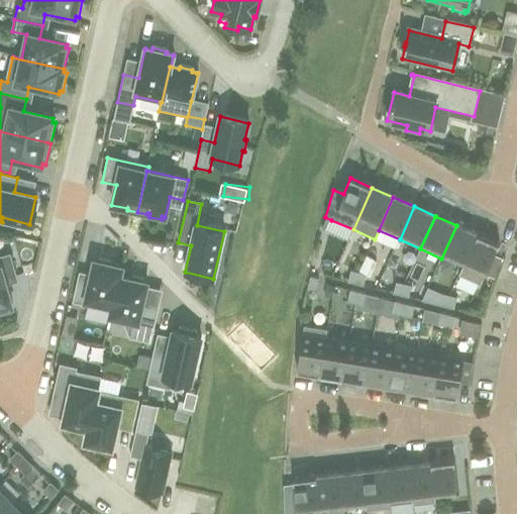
[(462,268),(478,234),(456,225),(441,259),(462,268)]
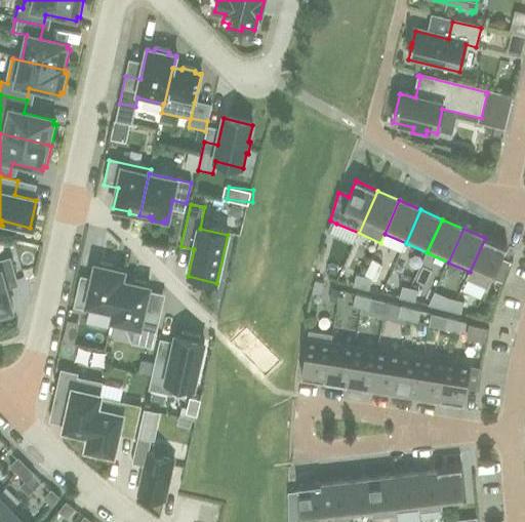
[(487,290),(507,248),(485,238),(470,272),(466,281),(487,290)]
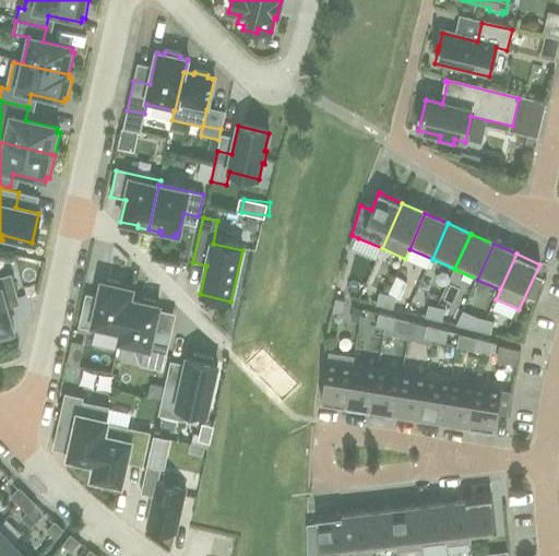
[(11,275),(0,279),(0,339),(10,336),(9,333),(13,332),(4,304),(19,299),(11,275)]
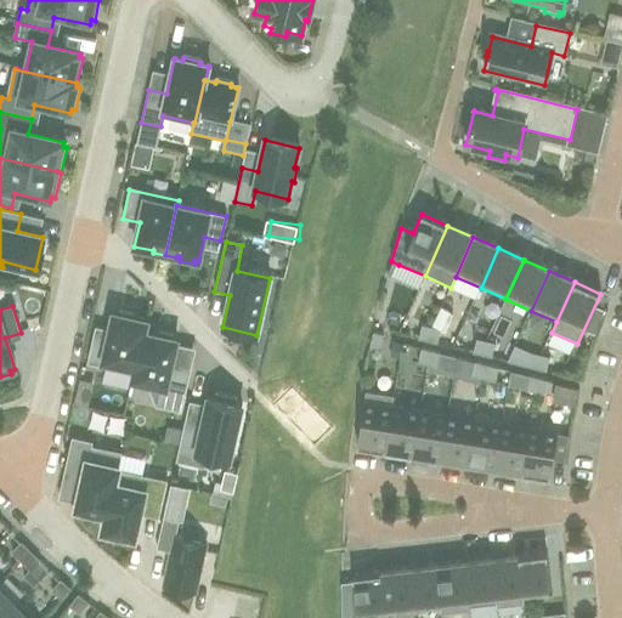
[(599,324),(604,313),(593,309),(588,319),(599,324)]
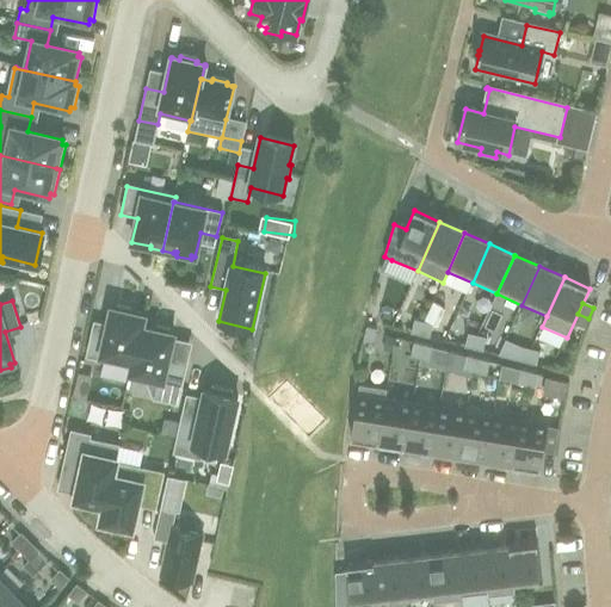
[(141,327),(142,328),(144,316),(129,313),(130,310),(116,308),(116,310),(111,309),(107,326),(93,322),(85,358),(130,369),(131,369),(141,327)]
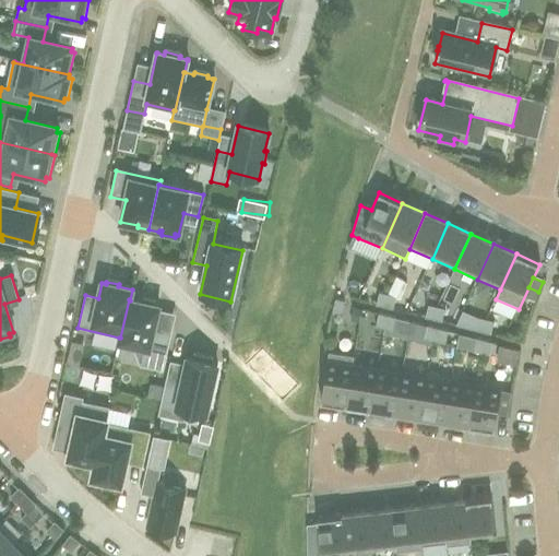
[(377,306),(385,308),(388,296),(380,294),(377,306)]
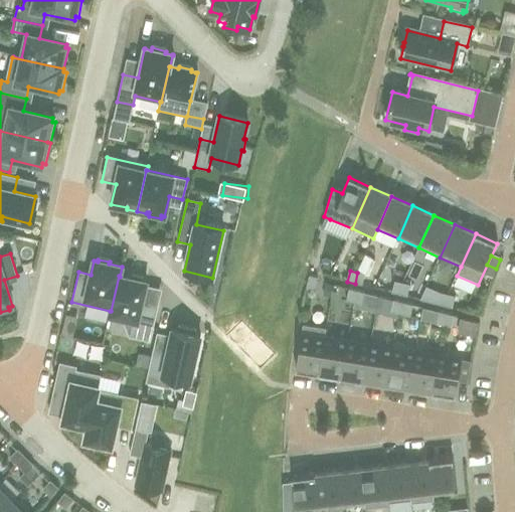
[(362,286),(365,275),(357,273),(355,284),(362,286)]
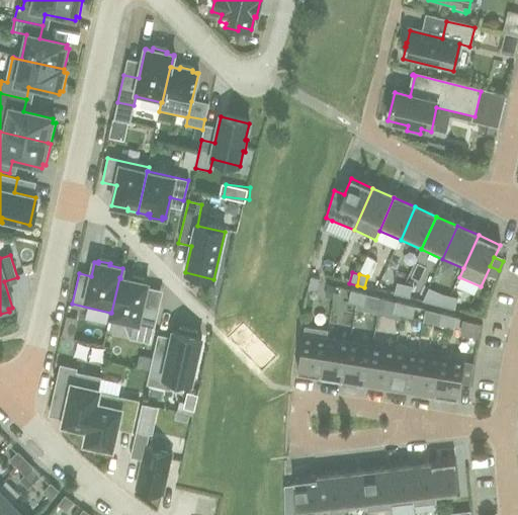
[(144,283),(144,281),(132,278),(132,280),(120,278),(119,277),(111,313),(110,313),(108,322),(154,332),(160,305),(144,301),(147,284),(144,283)]
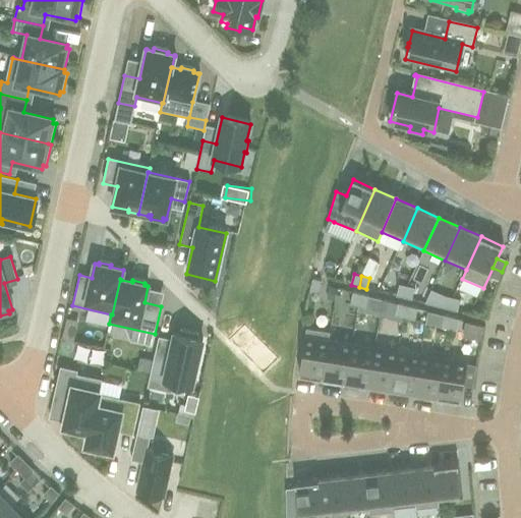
[(152,281),(147,294),(160,298),(165,285),(152,281)]
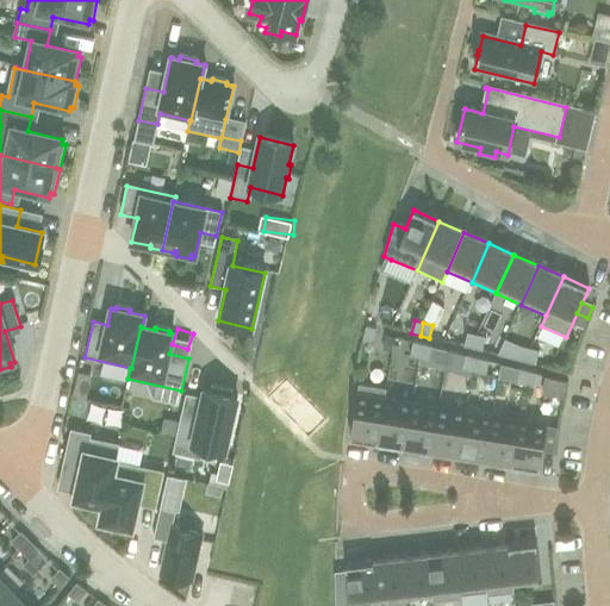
[(362,342),(372,344),(375,331),(366,329),(362,342)]
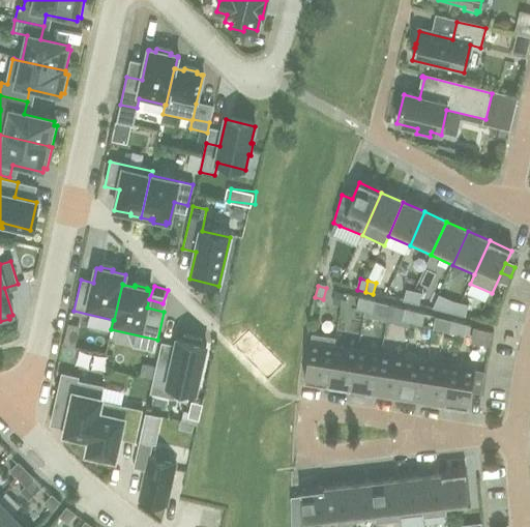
[(404,302),(411,304),(414,292),(407,290),(404,302)]
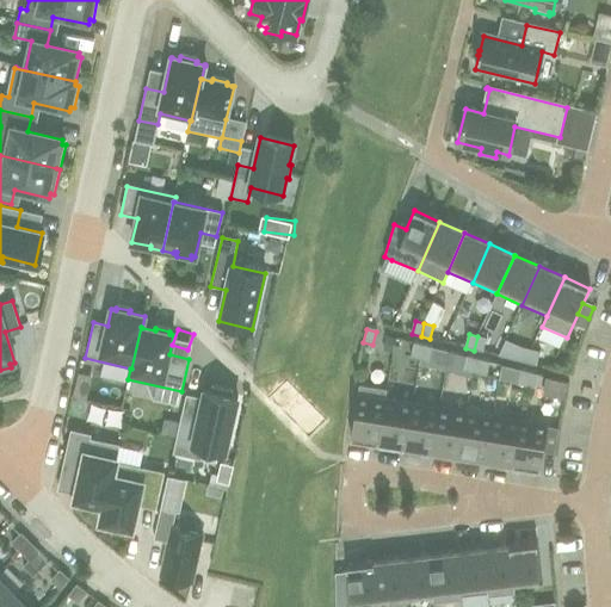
[(483,353),(487,339),(477,336),(474,351),(483,353)]
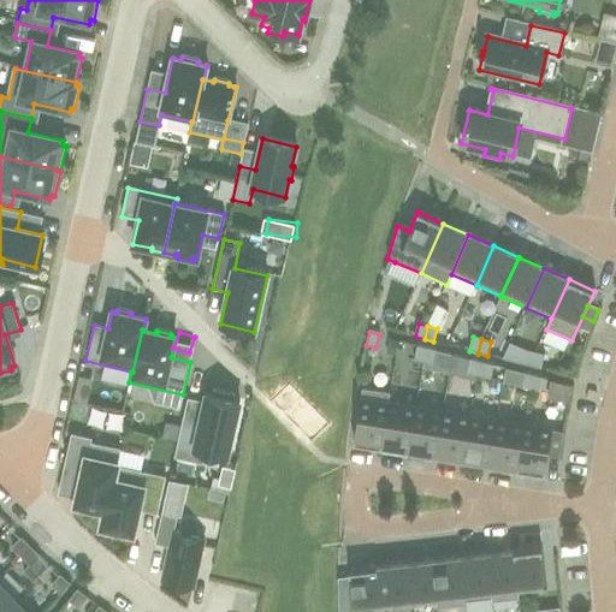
[(414,362),(422,364),(426,350),(418,348),(414,362)]
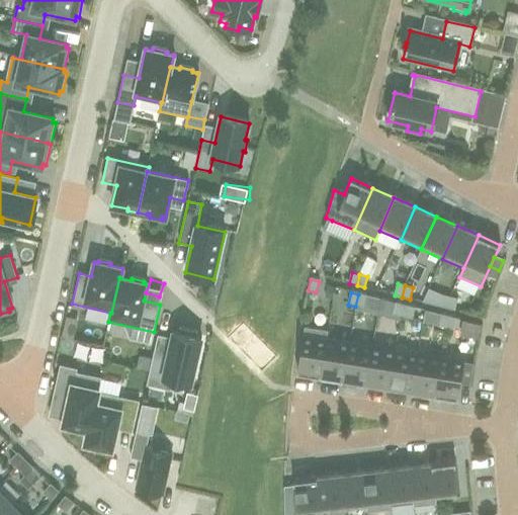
[(363,309),(366,296),(358,294),(355,307),(363,309)]
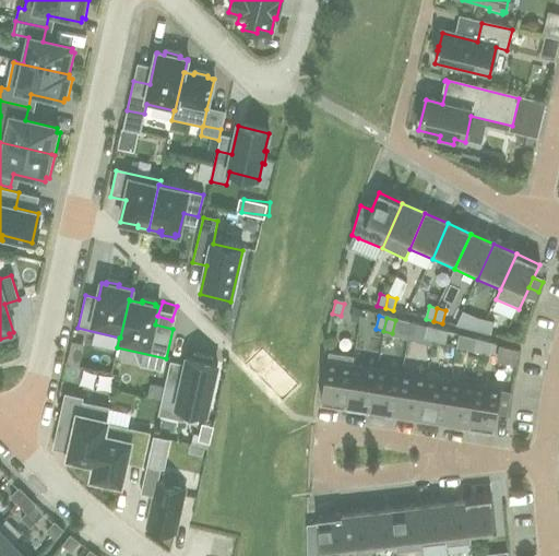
[(474,331),(483,333),(486,321),(477,319),(474,331)]
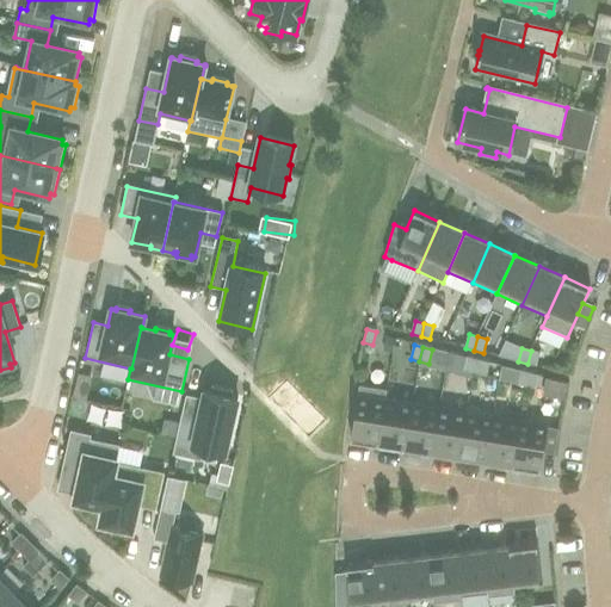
[(537,366),(541,353),(531,351),(528,364),(537,366)]
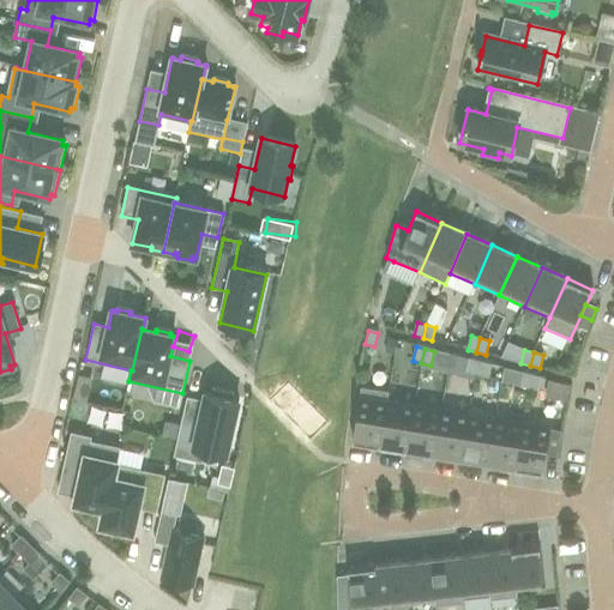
[(465,374),(475,376),(479,362),(469,360),(465,374)]
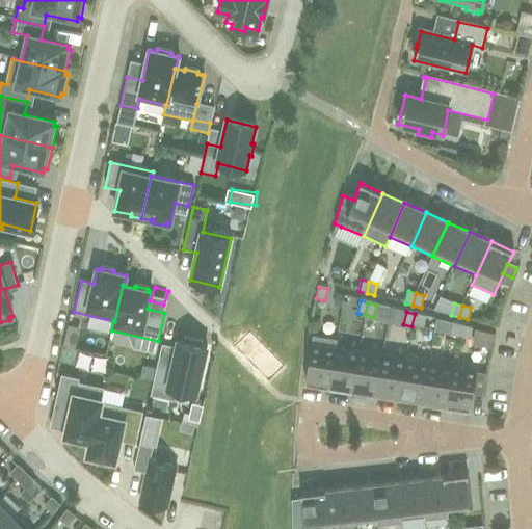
[(422,329),(425,317),(415,314),(411,326),(422,329)]
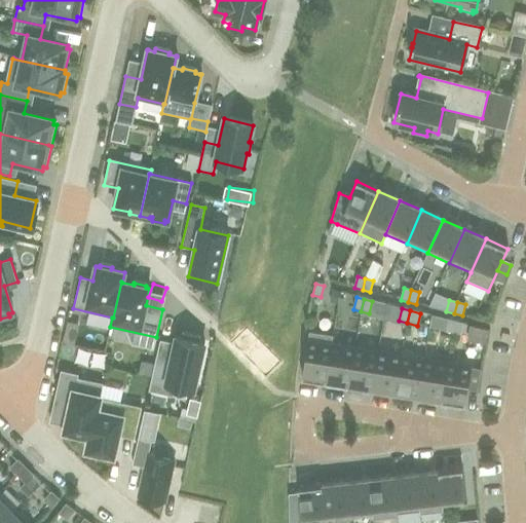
[(444,332),(452,334),(455,323),(447,321),(444,332)]
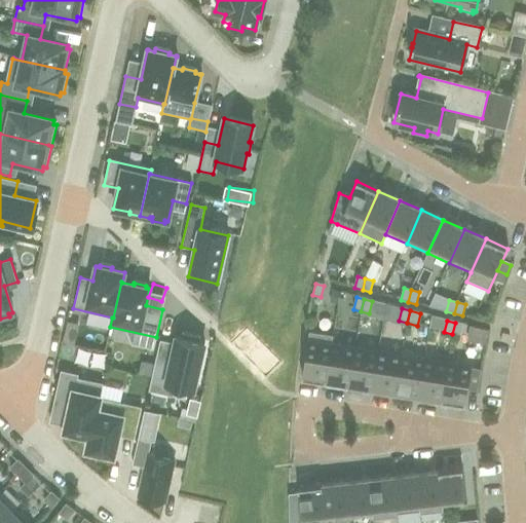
[(460,336),(463,325),(455,323),(452,334),(460,336)]
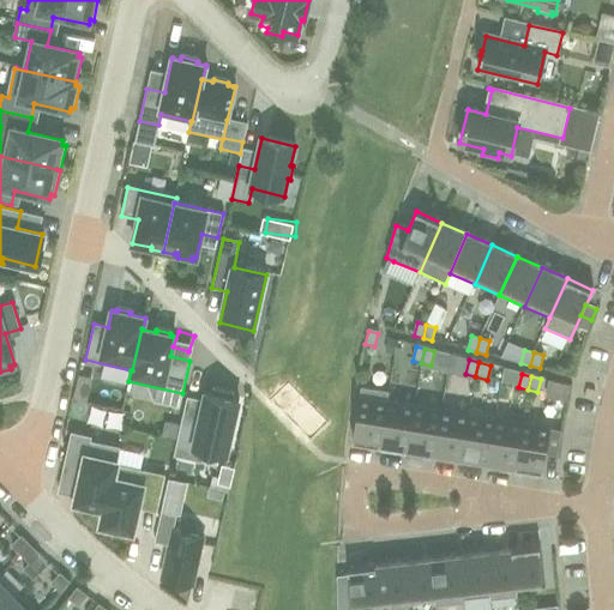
[(380,446),(386,404),(385,404),(386,392),(361,388),(351,441),(380,446)]
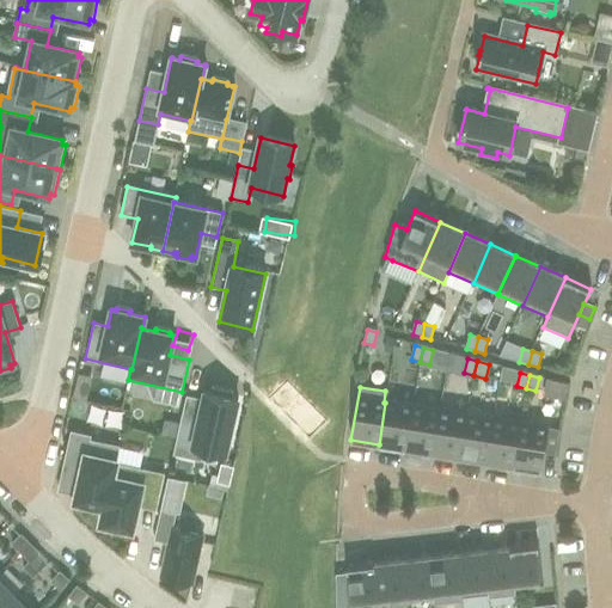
[(238,400),(232,399),(233,394),(212,390),(210,394),(204,393),(199,418),(182,415),(173,455),(171,465),(190,470),(191,460),(202,462),(204,448),(226,453),(238,400)]
